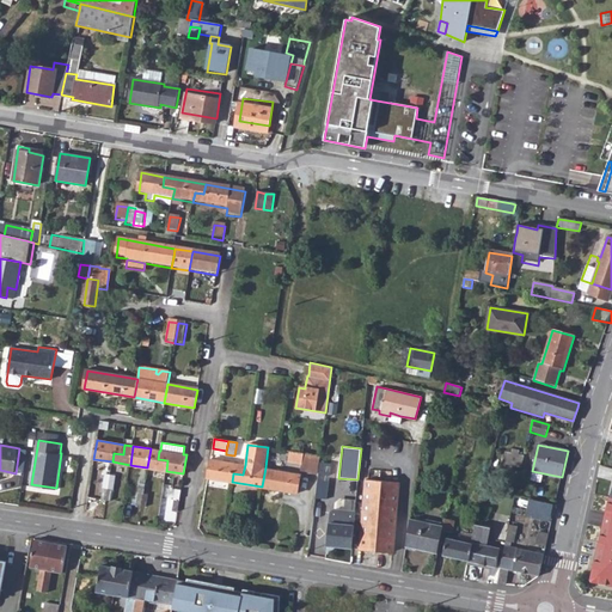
[(151,448),(147,467),(166,471),(167,460),(158,459),(159,451),(151,448)]
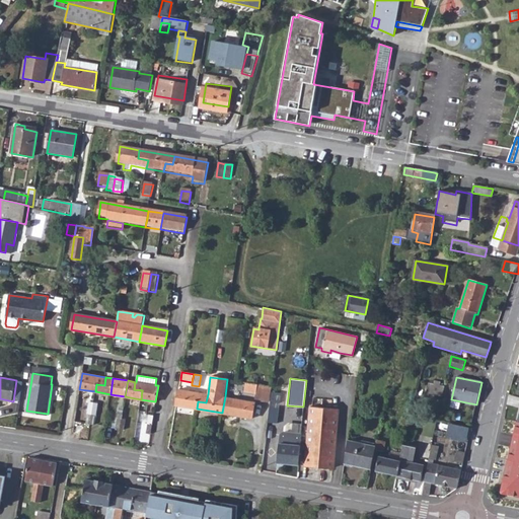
[(244,390),(255,392),(257,384),(245,382),(244,390)]
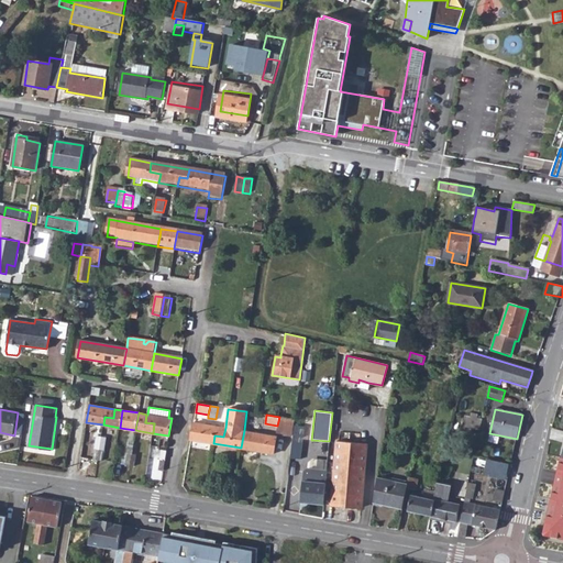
[(463,426),(479,430),(482,420),(465,416),(463,426)]
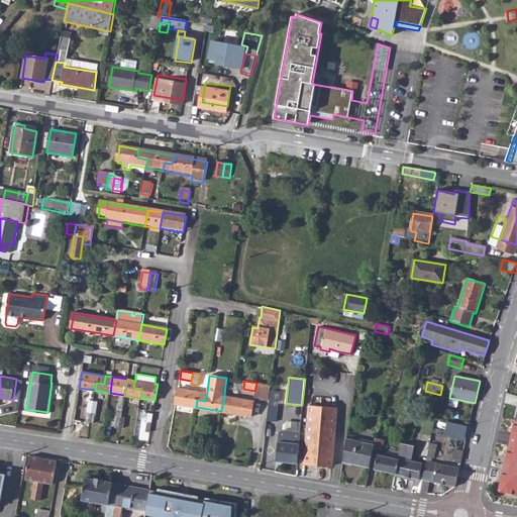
[(256,383),(254,391),(253,398),(267,400),(269,385),(256,383)]
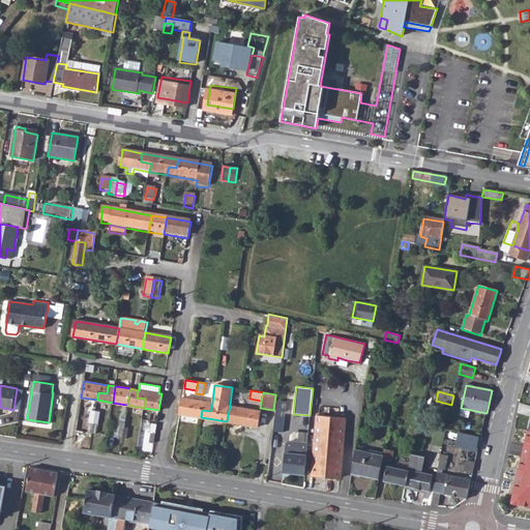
[(182,398),(180,414),(201,417),(202,410),(210,411),(212,403),(182,398)]
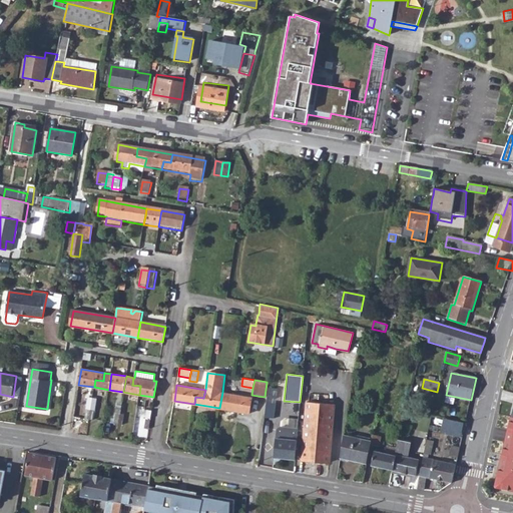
[(222,392),(219,408),(248,413),(251,397),(222,392)]
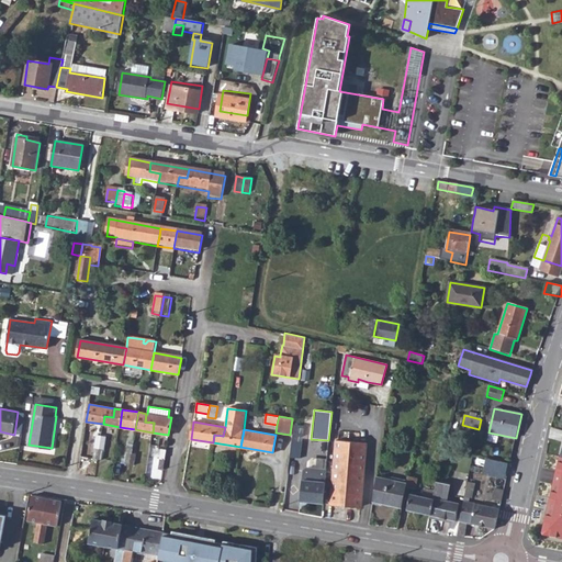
[(337,440),(330,504),(361,506),(367,442),(337,440)]
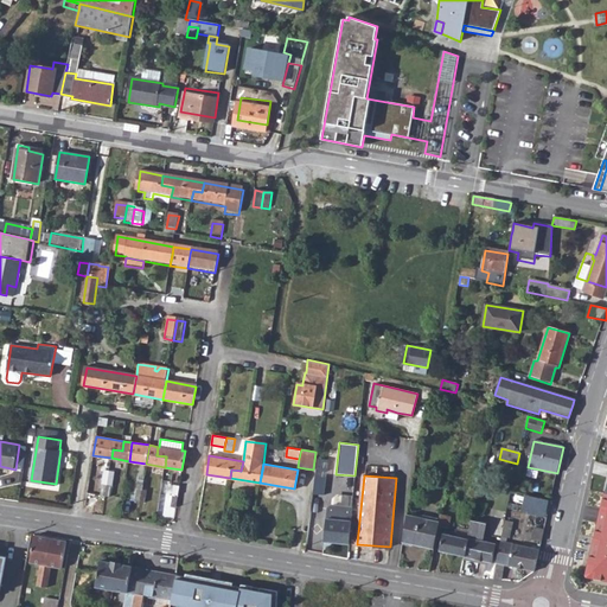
[(314,477),(312,492),(317,493),(323,493),(323,487),(324,478),(314,477)]
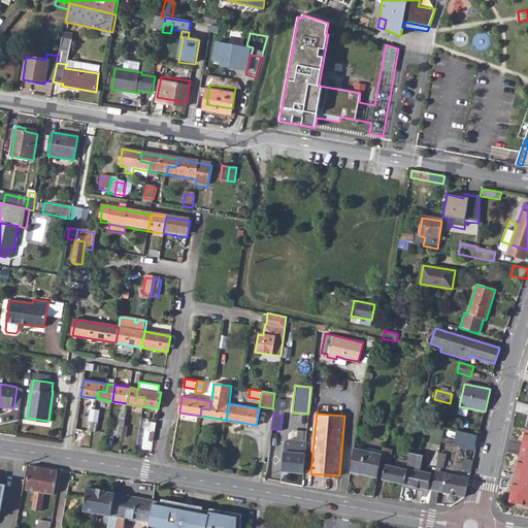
[(271,428),(268,454),(276,455),(278,432),(275,431),(275,429),(271,428)]
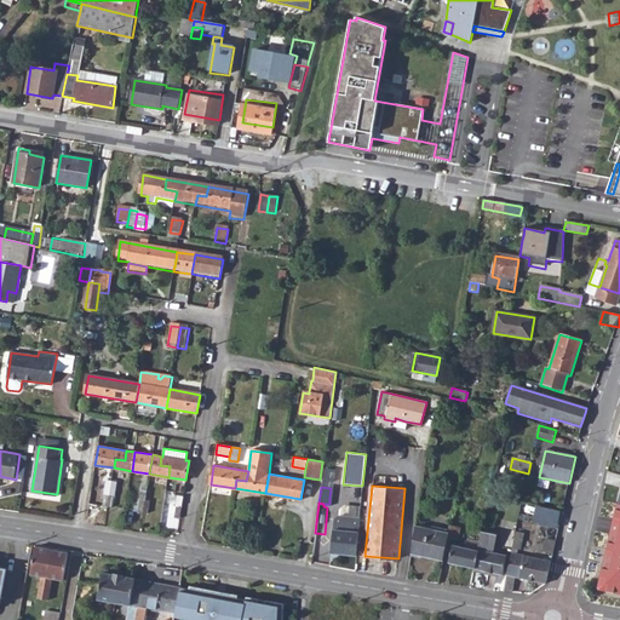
[(618,505),(600,586),(601,587),(619,591),(619,505),(618,505)]
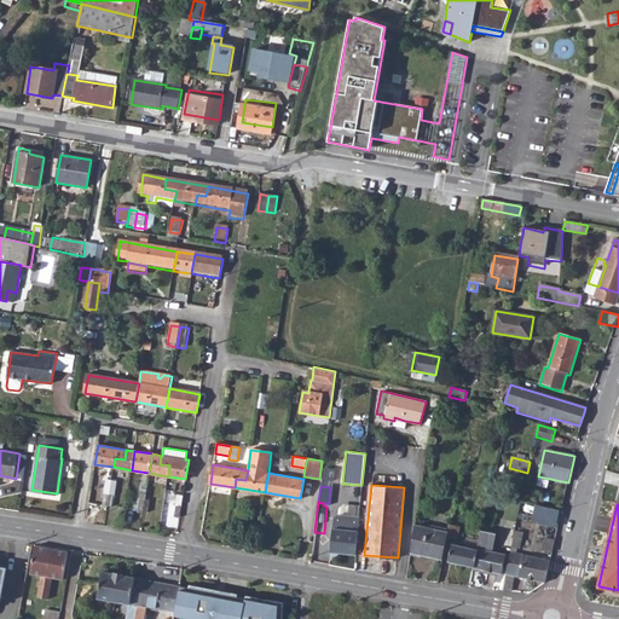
[(562,510),(537,505),(533,524),(557,528),(562,510)]
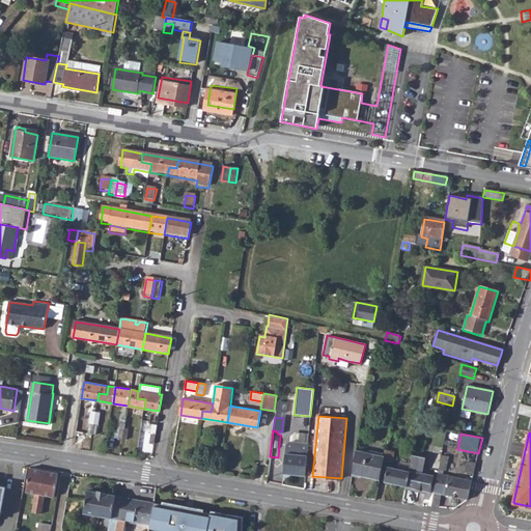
[(286,442),(283,473),(305,475),(308,441),(289,439),(286,442)]
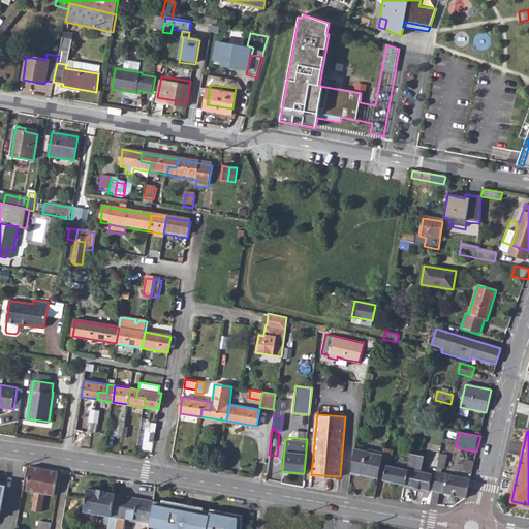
[(383,455),(382,458),(392,460),(394,449),(385,447),(383,455)]
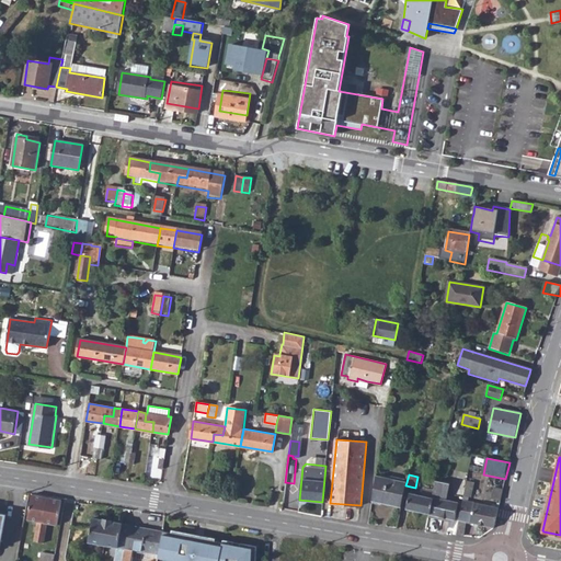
[(376,476),(371,500),(401,506),(405,485),(407,482),(376,476)]
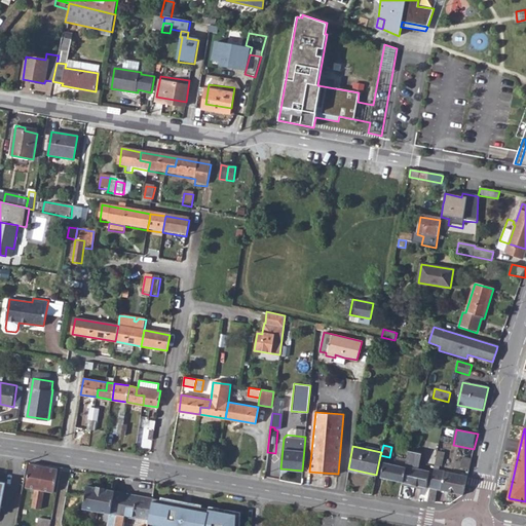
[(407,458),(402,482),(426,487),(430,472),(418,468),(422,453),(409,450),(407,458)]
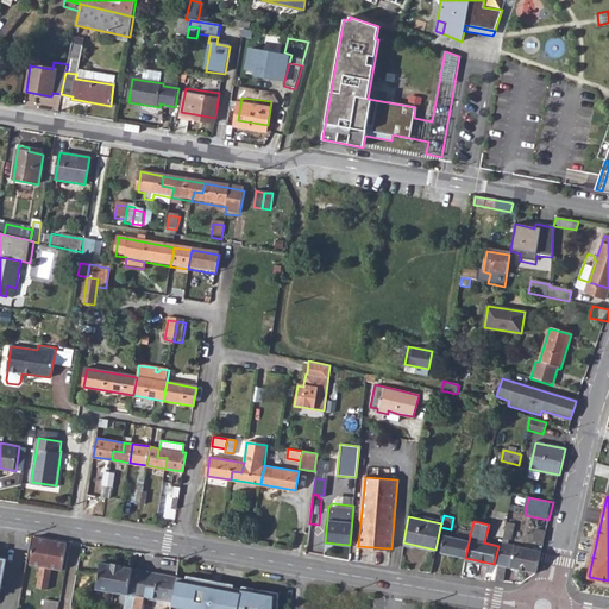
[(507,521),(503,535),(512,538),(515,522),(507,521)]
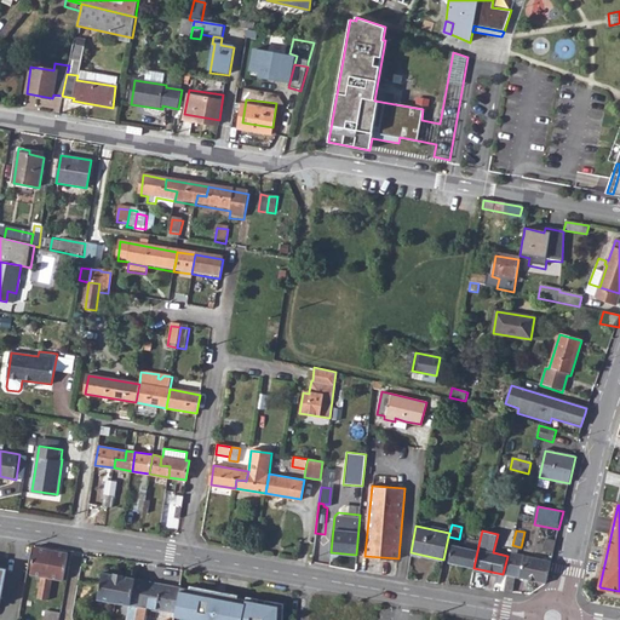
[(449,562),(474,568),(480,540),(470,539),(468,547),(453,544),(449,562)]
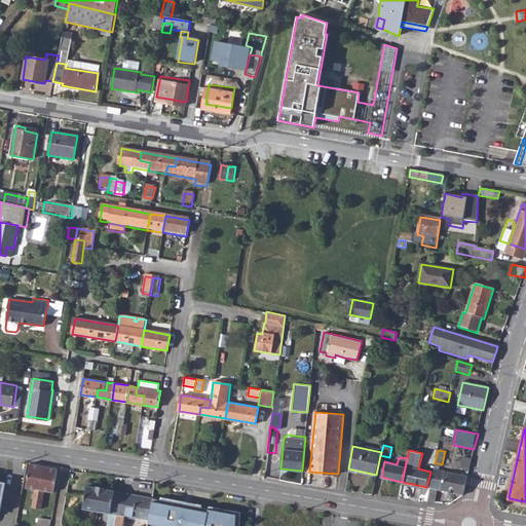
[(462,457),(460,467),(470,470),(472,459),(462,457)]
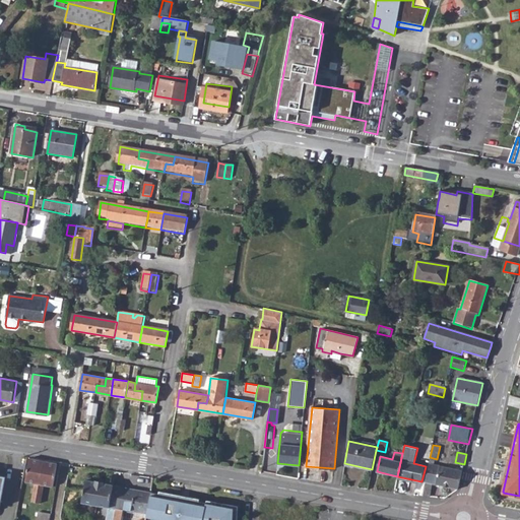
[(44,460),(29,458),(25,481),(35,483),(31,502),(40,503),(43,485),(53,486),(57,463),(44,460)]
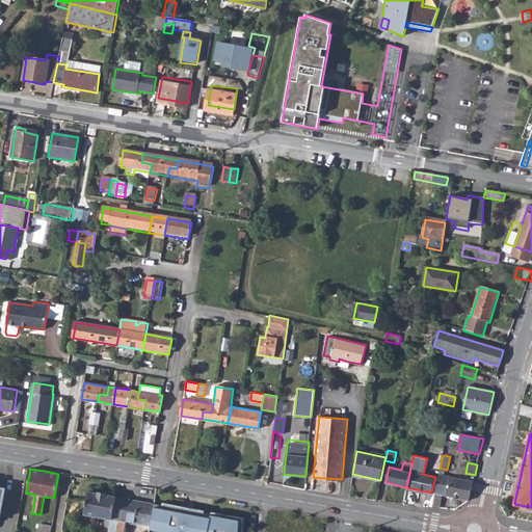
[(433,496),(431,507),(439,508),(441,502),(437,501),(440,495),(469,501),(473,481),(443,475),(444,472),(440,471),(439,475),(433,496)]
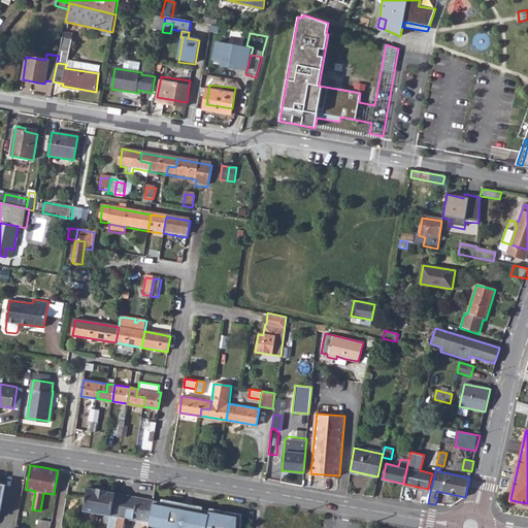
[(83,509),(105,515),(110,516),(114,492),(104,490),(104,489),(97,488),(97,489),(87,487),(83,509)]
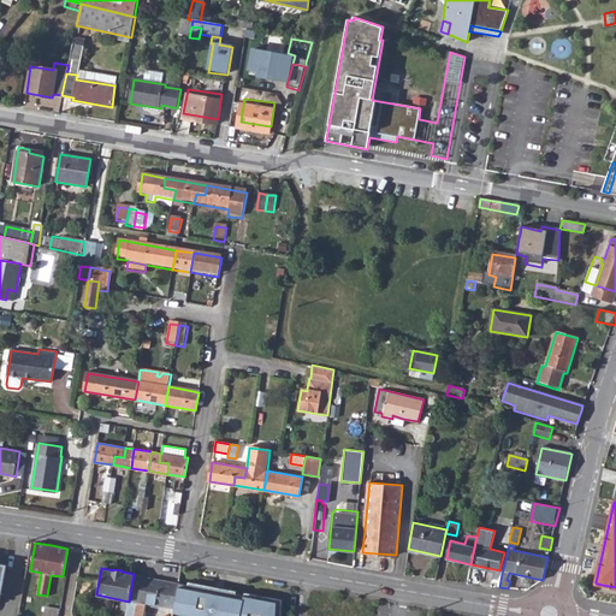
[(134,574),(129,602),(137,603),(135,611),(134,615),(143,615),(147,604),(141,603),(146,576),(134,574)]
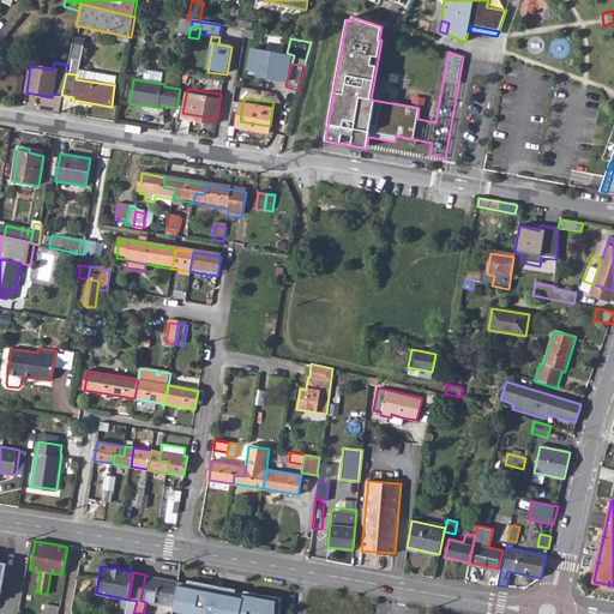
[(145,575),(140,601),(146,602),(172,607),(176,581),(145,575)]
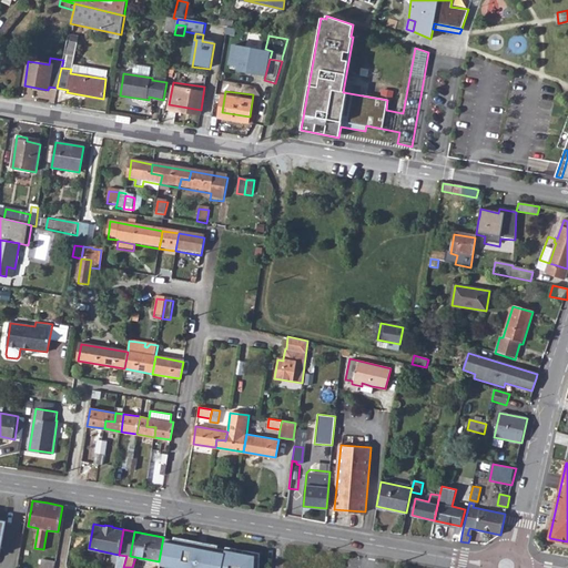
[(172,538),(163,537),(159,561),(158,567),(259,567),(260,554),(243,550),(243,554),(236,553),(236,549),(225,547),(225,549),(217,548),(217,545),(205,543),(204,549),(195,548),(196,541),(172,536),(172,538)]
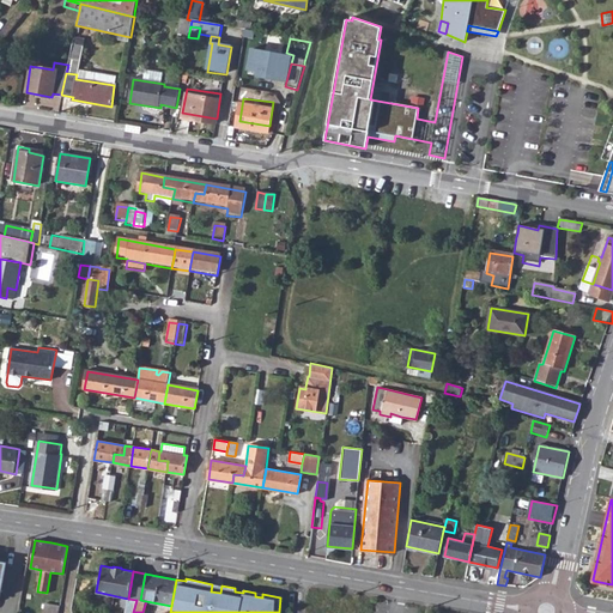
[(127,605),(126,607),(134,608),(137,600),(128,599),(127,605)]
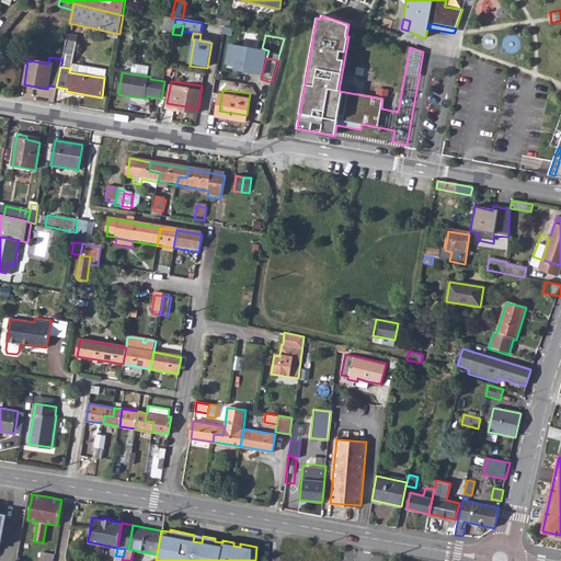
[(42,550),(39,560),(54,560),(55,552),(42,550)]
